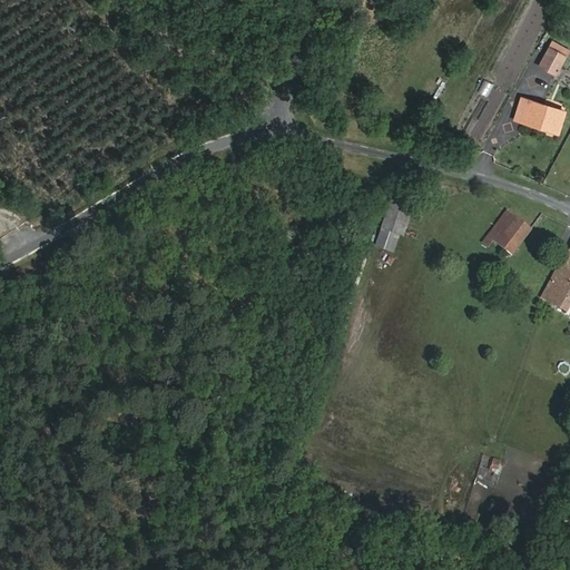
[(556,74),(566,57),(551,48),(541,65),(556,74)]
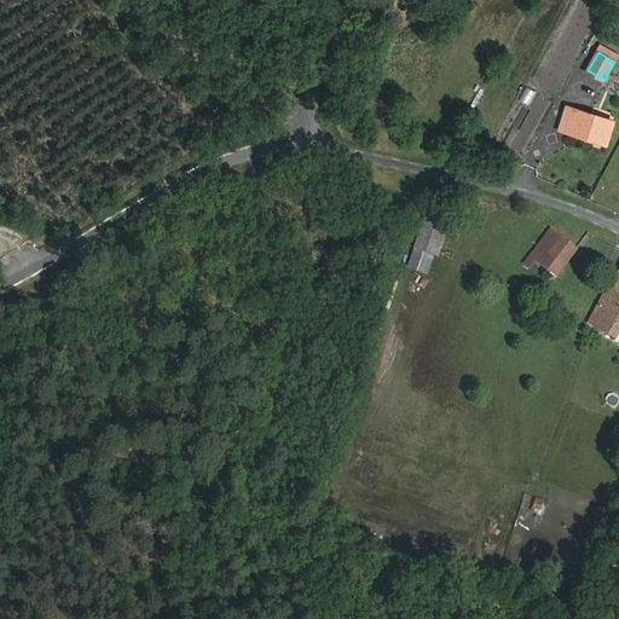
[(519,100),(528,105),(536,91),(526,86),(519,100)]
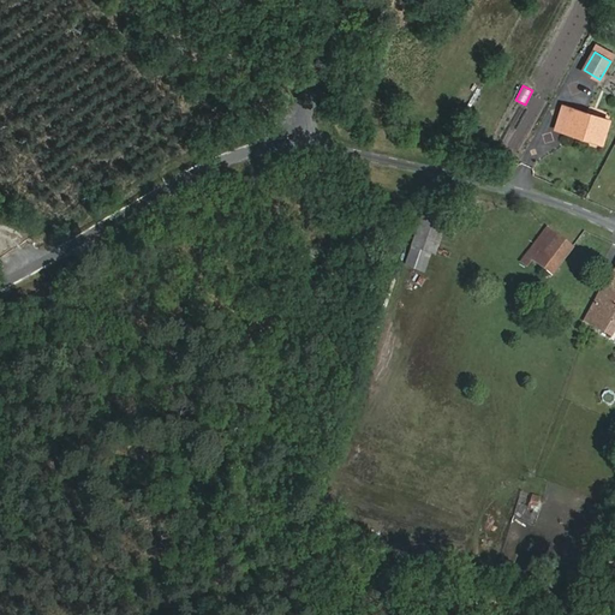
[(567,126),(565,132),(603,144),(610,121),(563,106),(559,123),(567,126)]
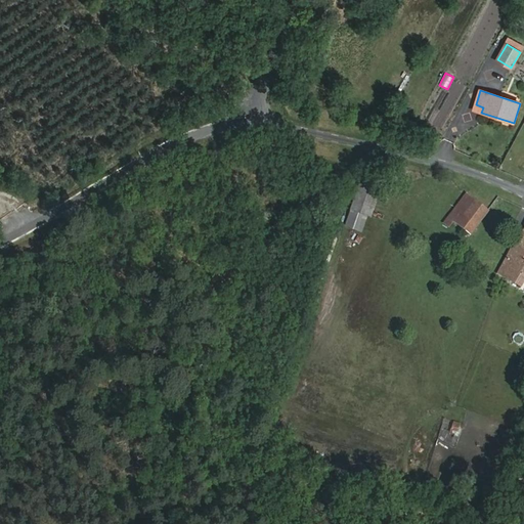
[(345,228),(365,233),(378,187),(357,182),(345,228)]
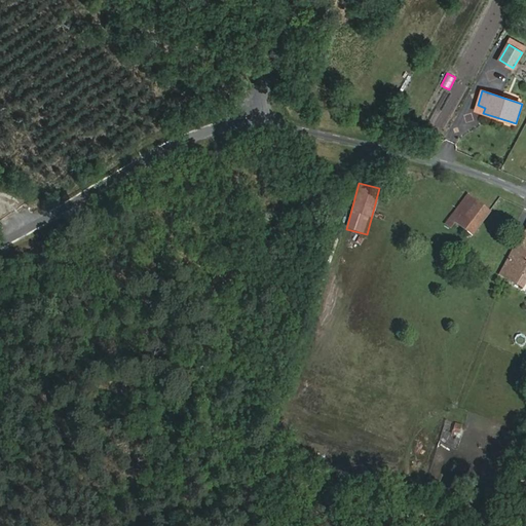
[(467,194),(462,201),(458,207),(466,214),(476,201),(467,194)]
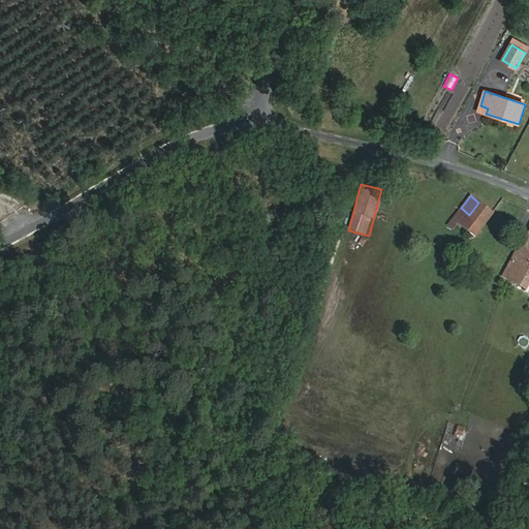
[(469,215),(461,208),(454,217),(463,223),(461,225),(474,236),(492,213),(478,203),(469,215)]
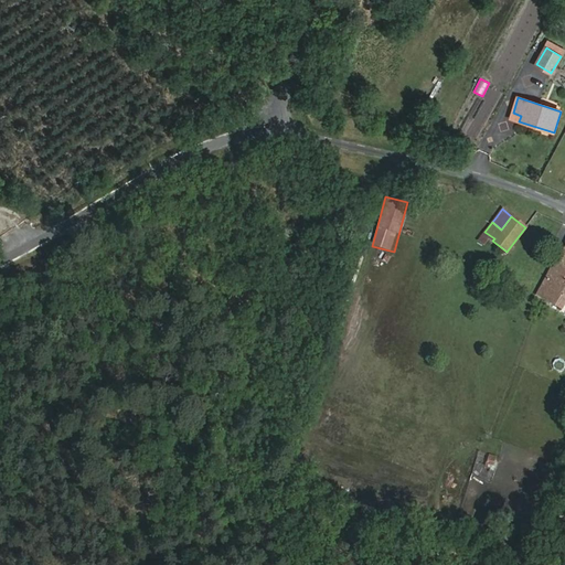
[(562,309),(564,301),(564,247),(563,252),(561,251),(537,296),(562,309)]
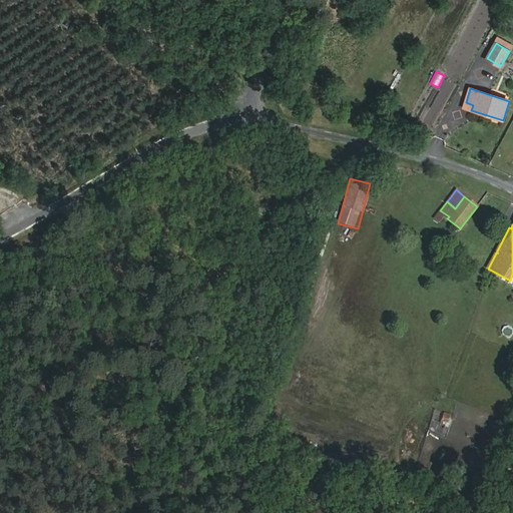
[(463,248),(453,243),(450,250),(460,254),(463,248)]
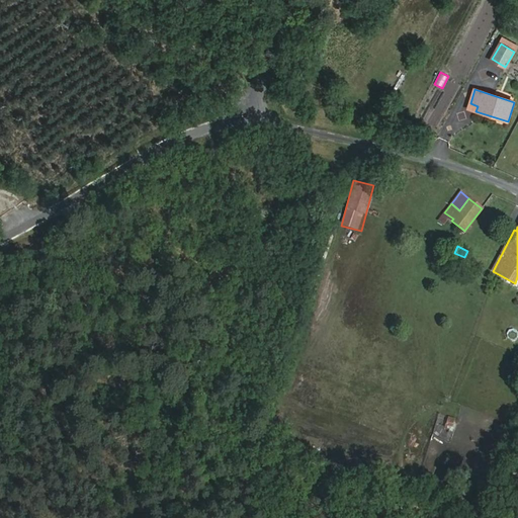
[(517,332),(511,328),(505,336),(513,342),(517,334),(517,332)]
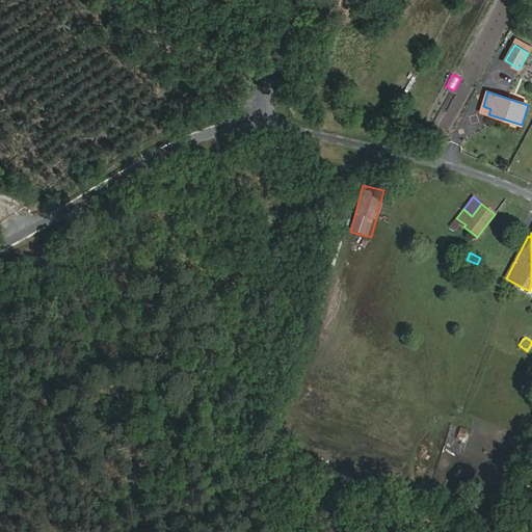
[(459,427),(456,439),(467,441),(469,429),(459,427)]
